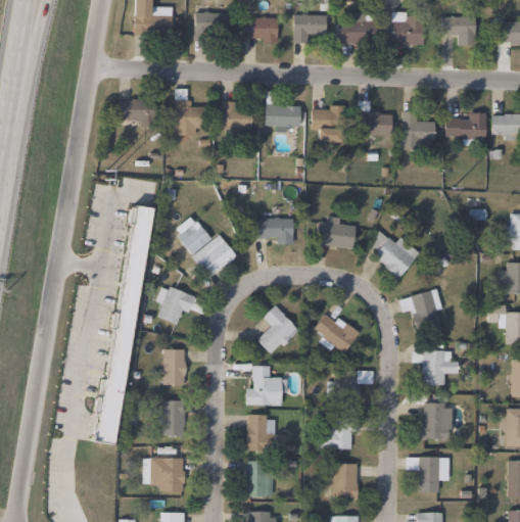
[(134,36),(134,0),(151,0),(151,8),(172,8),(172,36),(134,36)]
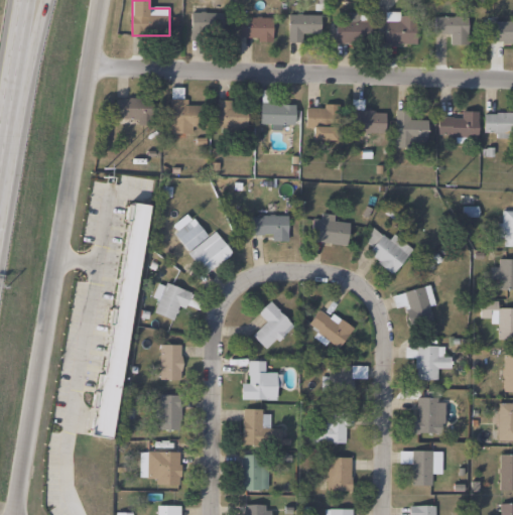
[(414,44),(386,44),(386,12),(414,12),(414,44)]
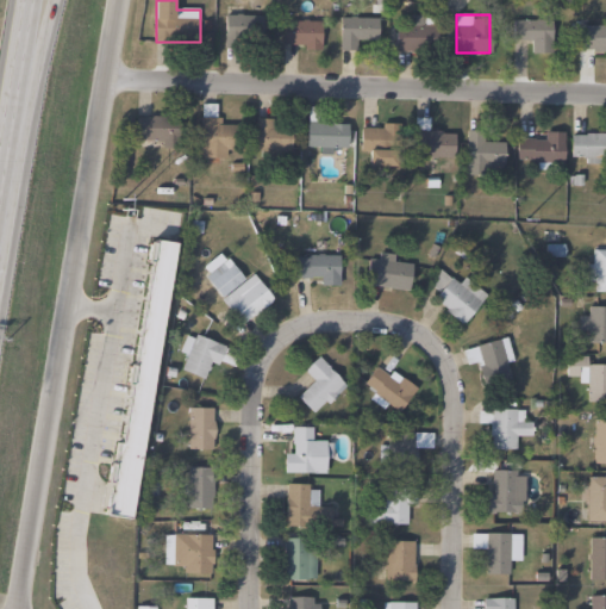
[(266,16),(266,43),(226,43),(226,16),(266,16)]
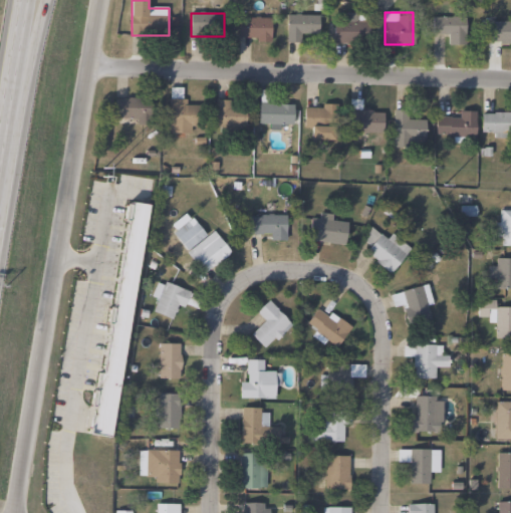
[(335,23),(345,23),(346,13),(364,13),(364,21),(370,22),(369,44),(334,43),(335,23)]
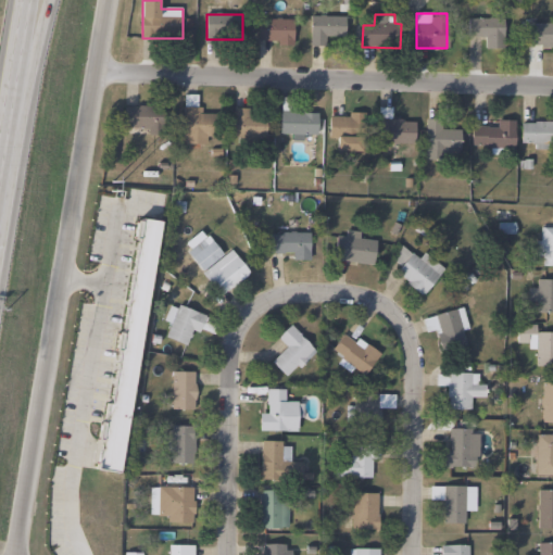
[(347,15),(347,37),(329,37),(329,46),(312,46),(312,15),(347,15)]
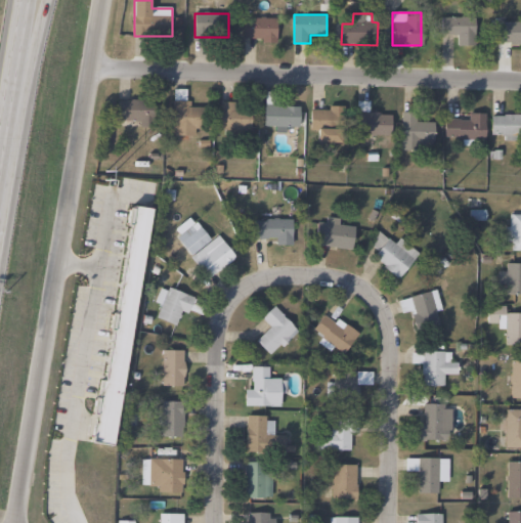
[(456,37),(443,37),(443,17),(474,17),(474,46),(456,46),(456,37)]
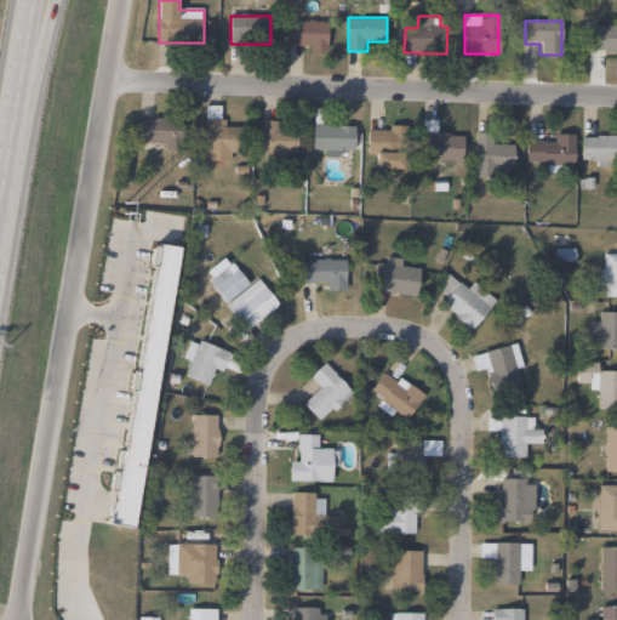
[(329,22),(329,49),(290,49),(290,22),(329,22)]
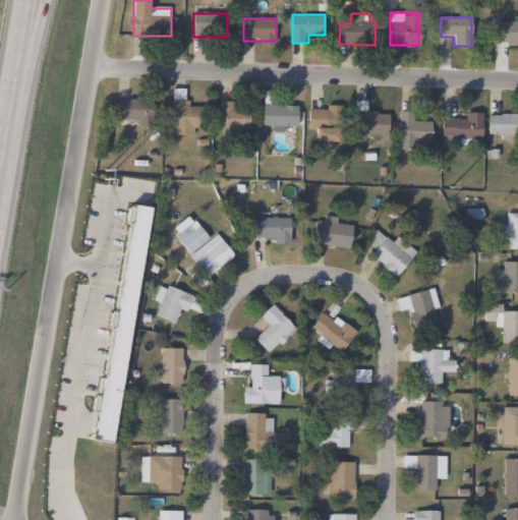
[(517,45),(498,45),(498,21),(517,21),(517,45)]
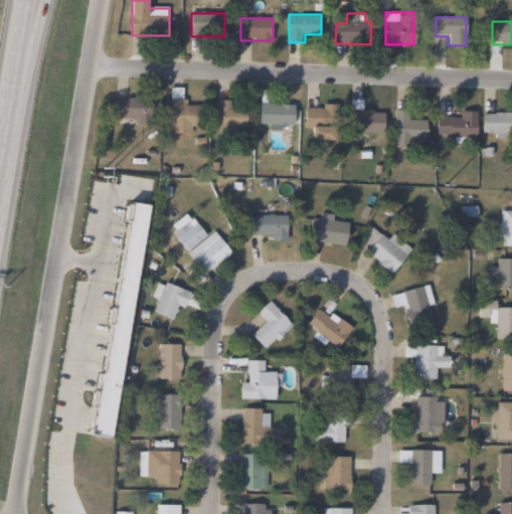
[(192,134),(171,134),(171,88),(182,88),(182,99),(191,99),(191,107),(202,107),(202,125),(192,125),(192,134)]
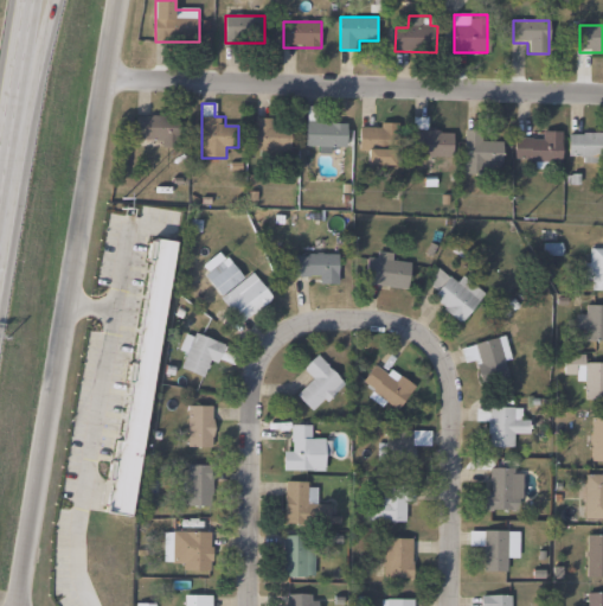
[(178,116),(178,142),(136,142),(136,116),(178,116)]
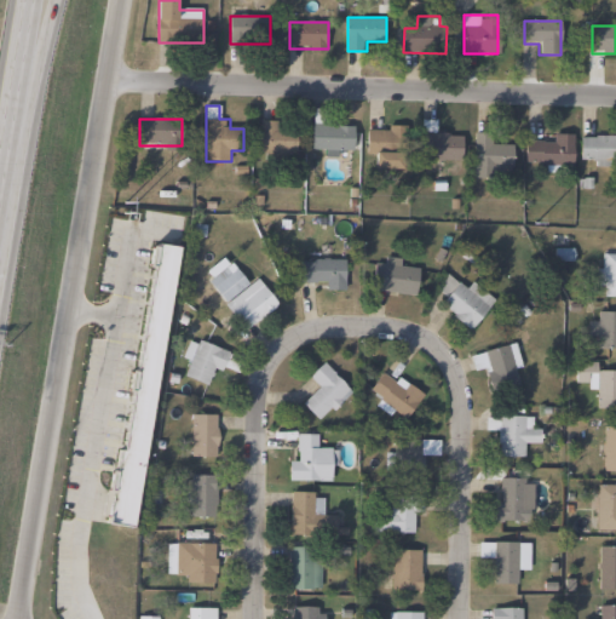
[(464,160),(425,160),(425,120),(438,120),(438,133),(464,133),(464,160)]
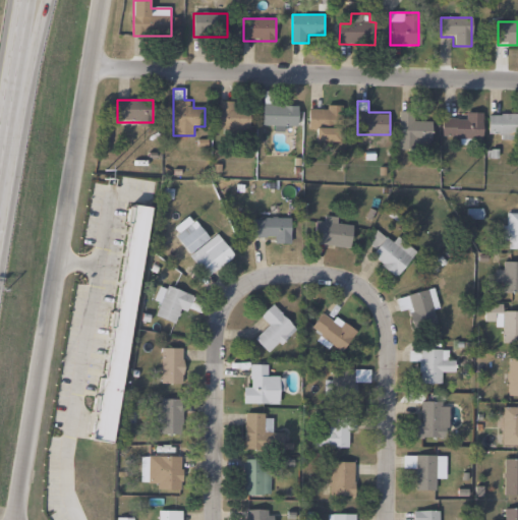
[(250,111),(250,132),(220,132),(220,102),(234,102),(234,111),(250,111)]
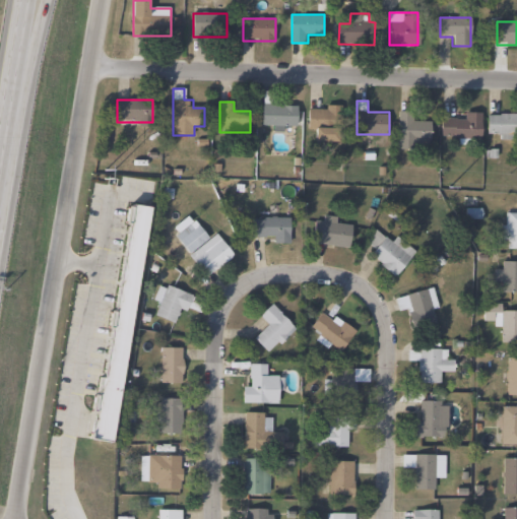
[(287,132),(273,132),(273,126),(263,126),(263,104),(299,104),(299,125),(287,125),(287,132)]
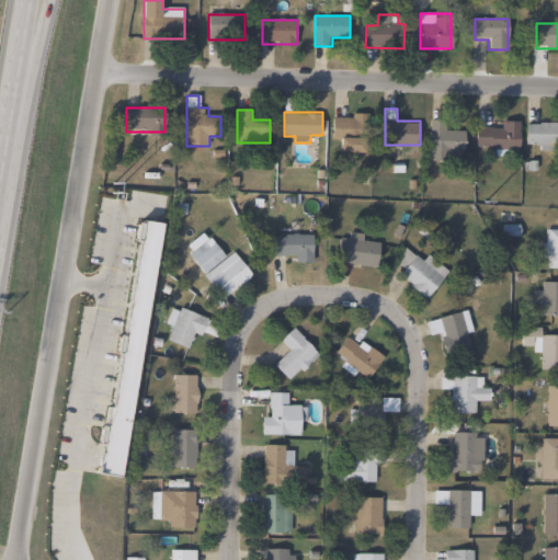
[(365,152),(343,152),(343,140),(333,140),(333,116),(365,116),(365,152)]
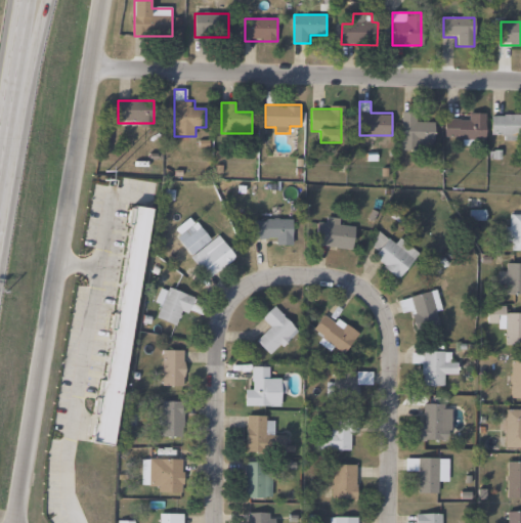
[(402,150),(402,113),(417,113),(417,123),(435,123),(435,150),(402,150)]
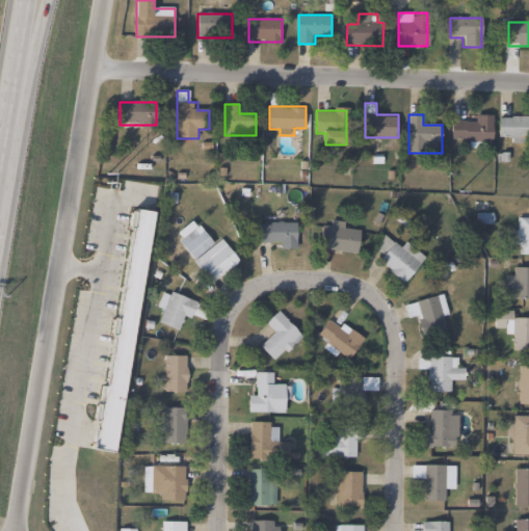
[(494,143),(452,143),(453,122),(474,123),(474,115),(494,115),(494,143)]
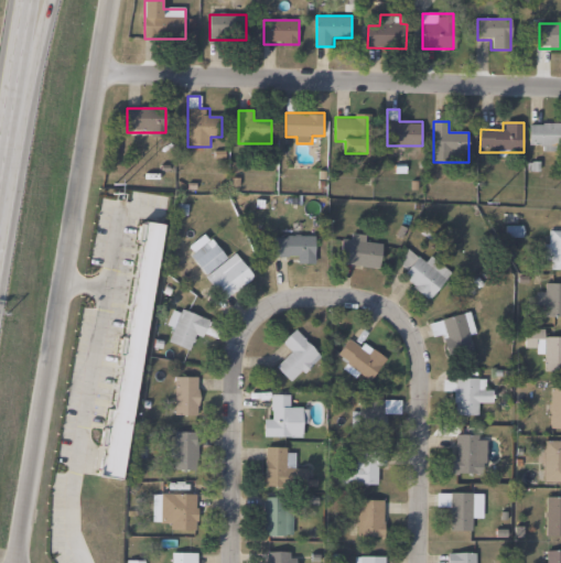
[(560,150),(530,150),(530,123),(560,123),(560,150)]
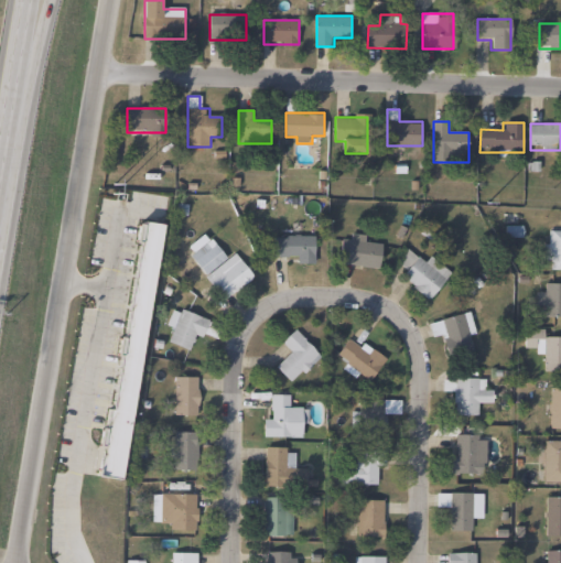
[(143,227),(98,479),(123,486),(165,231),(143,227)]
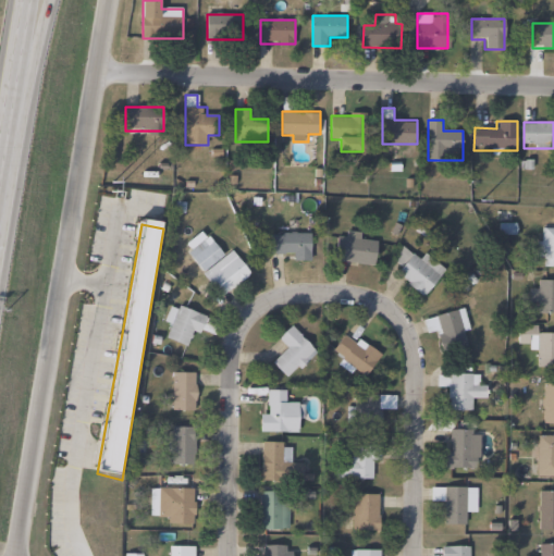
[(553,267),(541,267),(541,229),(553,229),(553,267)]
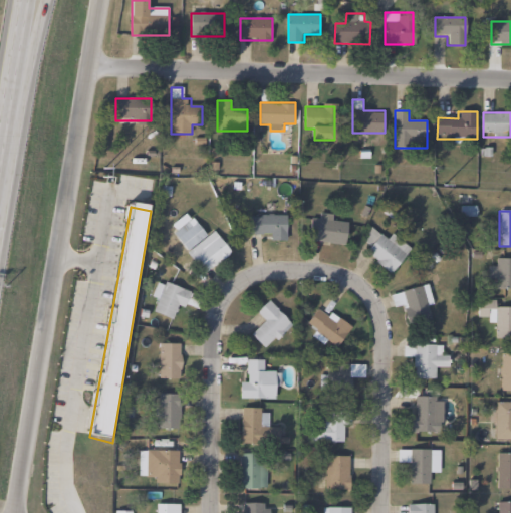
[(269,233),(250,233),(250,215),(288,215),(288,240),(269,240),(269,233)]
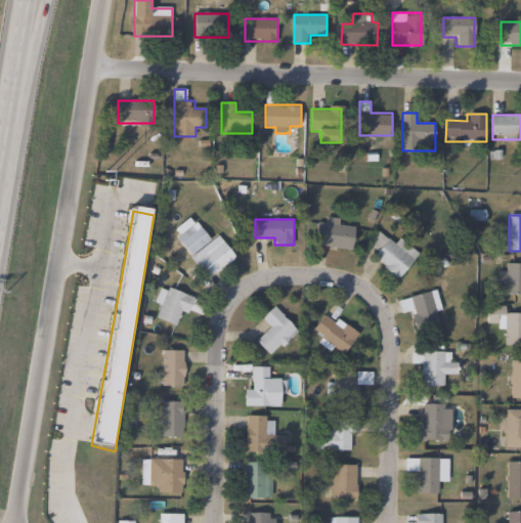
[(354,250),(317,247),(319,219),(356,222),(354,250)]
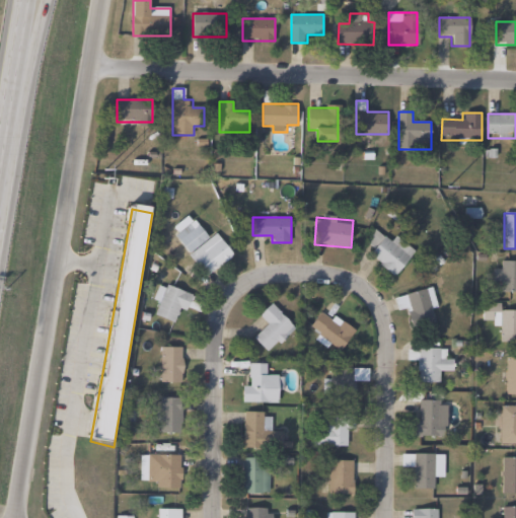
[(176,236),(197,221),(210,238),(218,233),(235,255),(208,277),(176,236)]
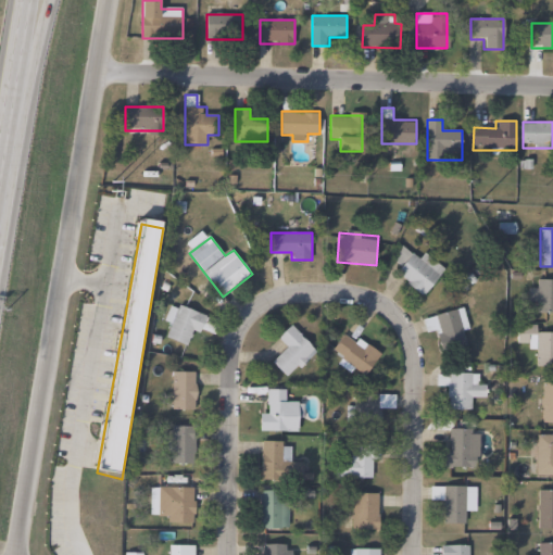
[(403,266),(394,261),(405,242),(445,266),(428,295),(397,276),(403,266)]
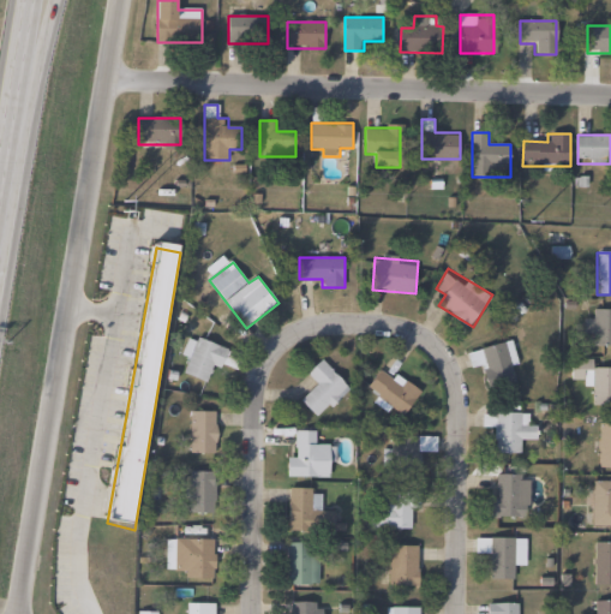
[(610,345),(589,345),(589,309),(610,309),(610,345)]
